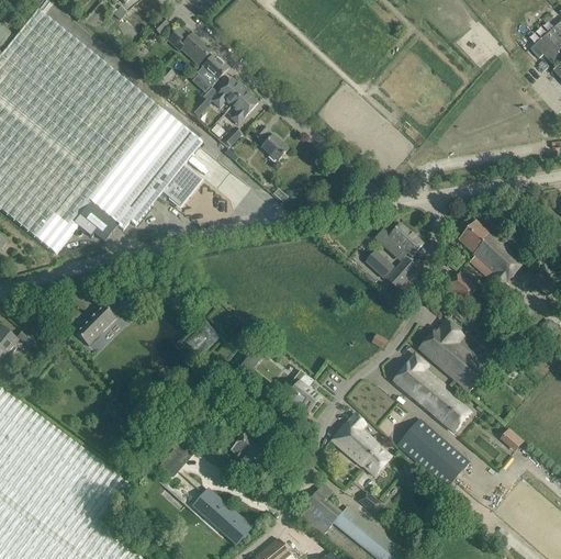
[(121,3),(113,11),(120,18),(127,10),(121,3)]
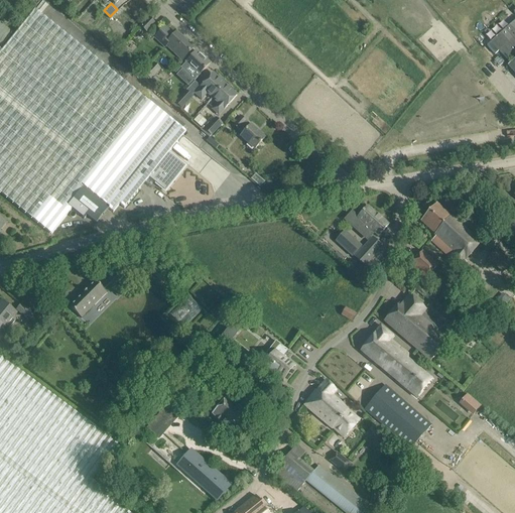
[(0,190),(52,233),(73,207),(84,215),(86,212),(96,220),(108,205),(112,210),(119,201),(124,205),(151,170),(166,183),(183,162),(169,150),(186,130),(33,6),(16,31),(0,18),(0,190)]
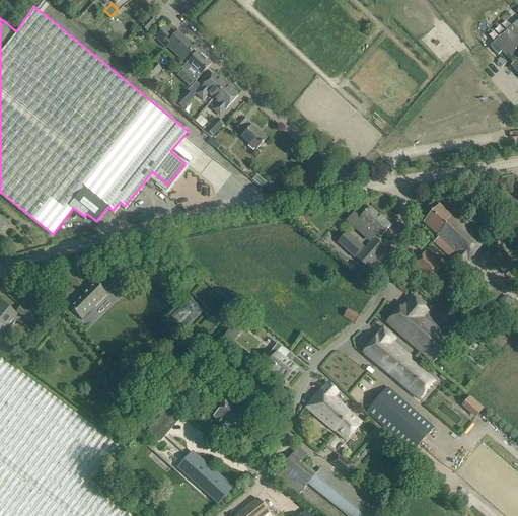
[(140,23),(147,30),(156,21),(149,14),(140,23)]
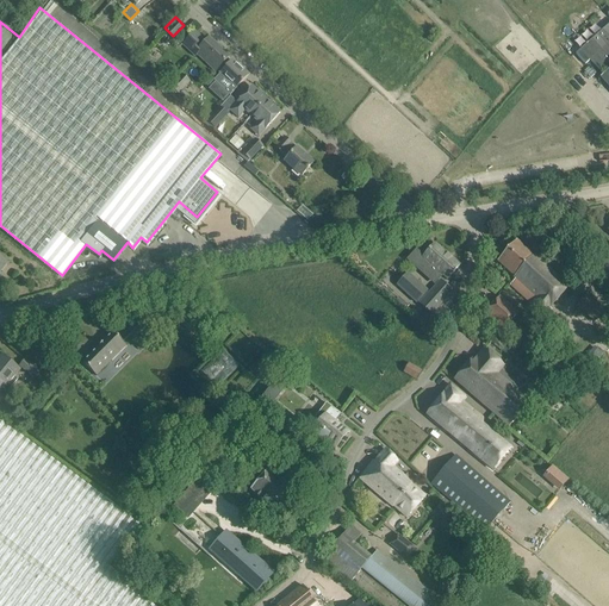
[(193,27),(181,41),(184,43),(193,52),(196,50),(215,68),(221,62),(228,54),(207,35),(199,44),(197,42),(203,36),(196,30),(193,27)]
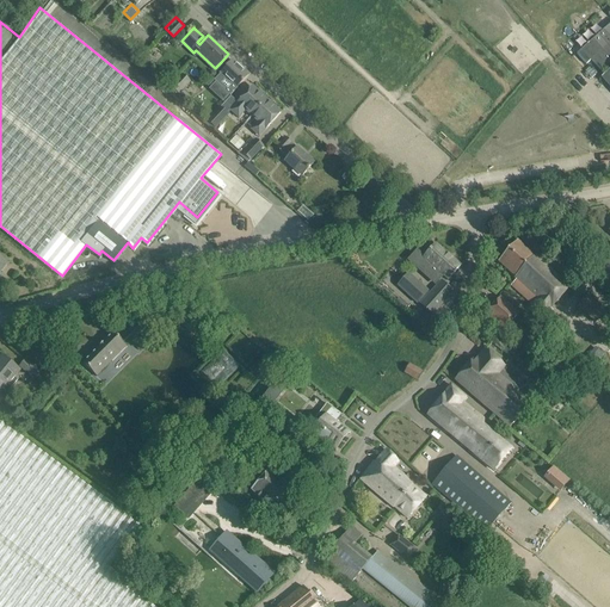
[(220,70),(214,78),(229,92),(235,85),(247,72),(232,57),(220,70)]
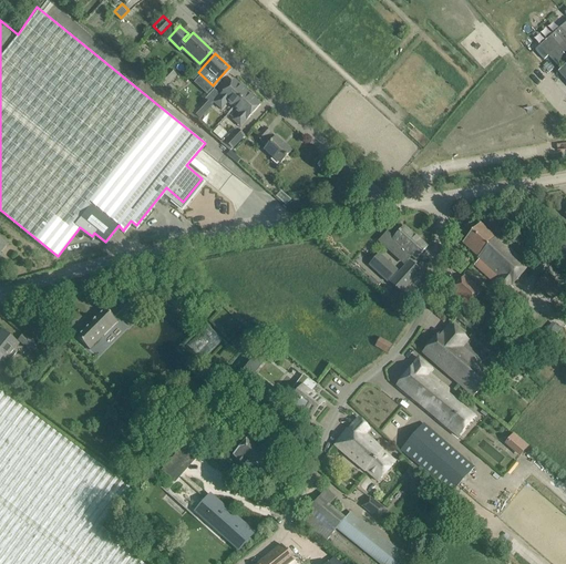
[(168,82),(177,73),(168,65),(157,78),(170,89),(172,85),(168,82)]
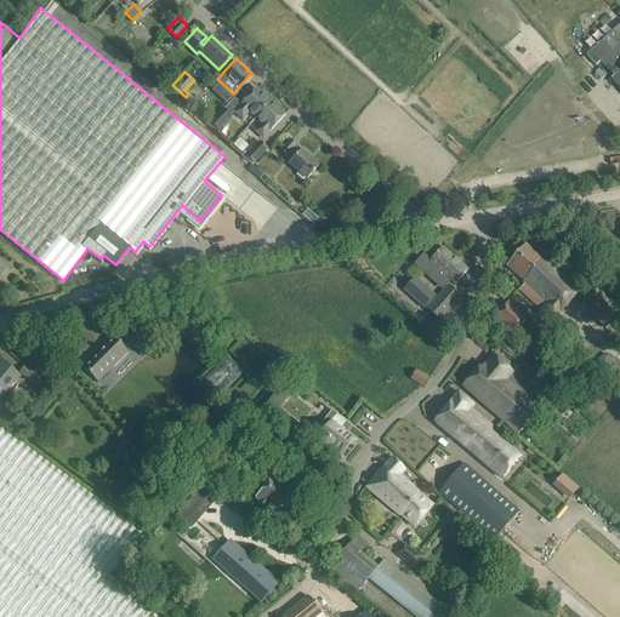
[(166,73),(160,81),(166,87),(172,79),(166,73)]
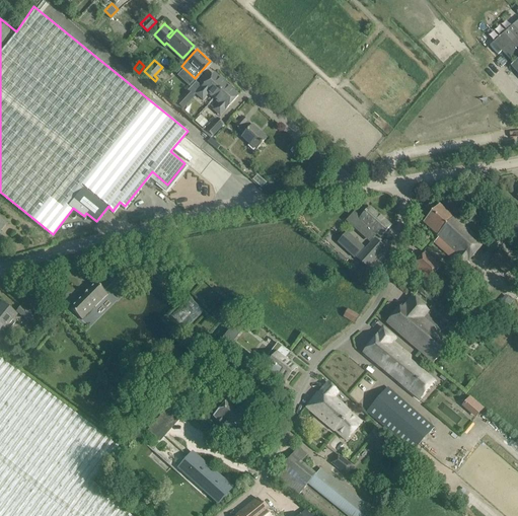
[(208,90),(213,95),(225,82),(214,71),(201,85),(202,85),(196,91),(202,96),(208,90)]
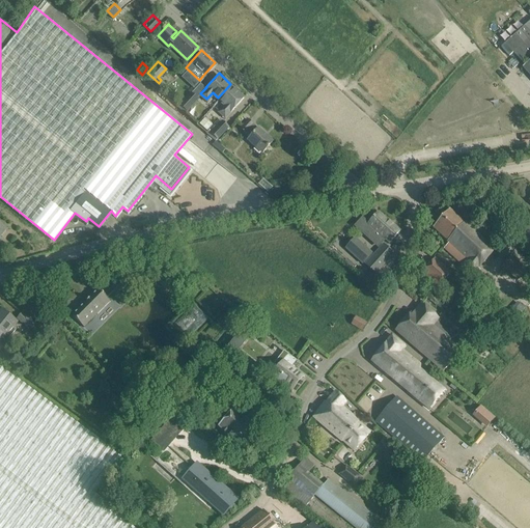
[(230,84),(218,98),(224,103),(218,110),(224,115),(230,109),(243,95),(230,84)]
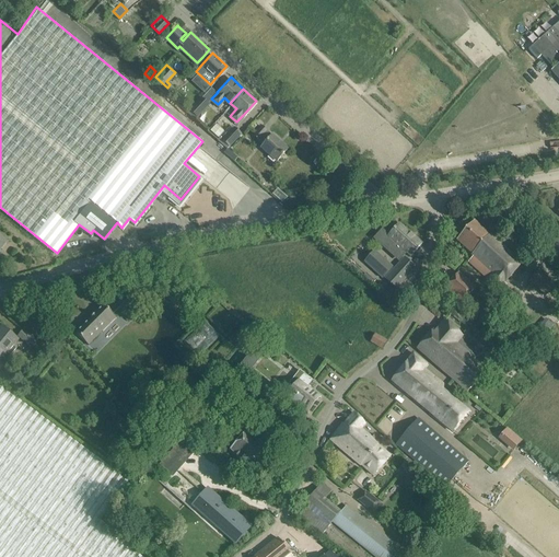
[(188,112),(195,117),(208,102),(201,96),(188,112)]
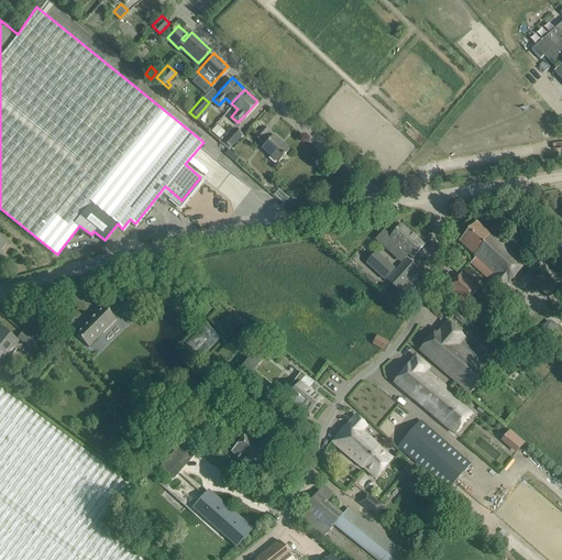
[(262,146),(268,152),(277,160),(288,147),(273,134),(272,134),(267,130),(268,130),(262,124),(254,133),(265,143),(262,146)]
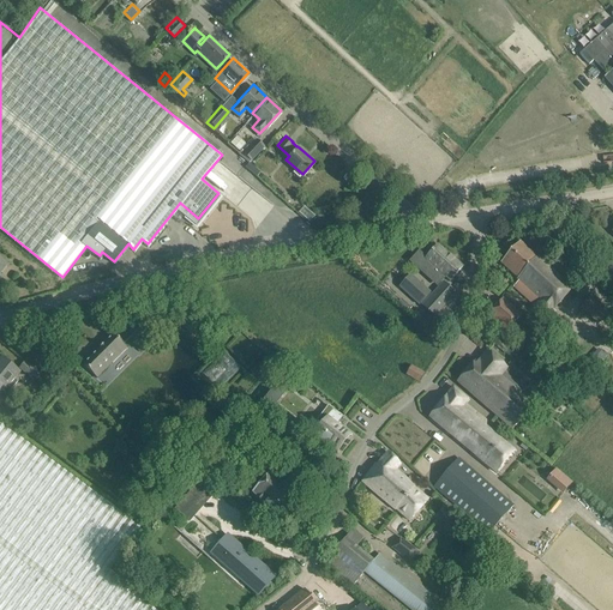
[(242,153),(248,159),(264,144),(257,137),(244,151),(242,153)]
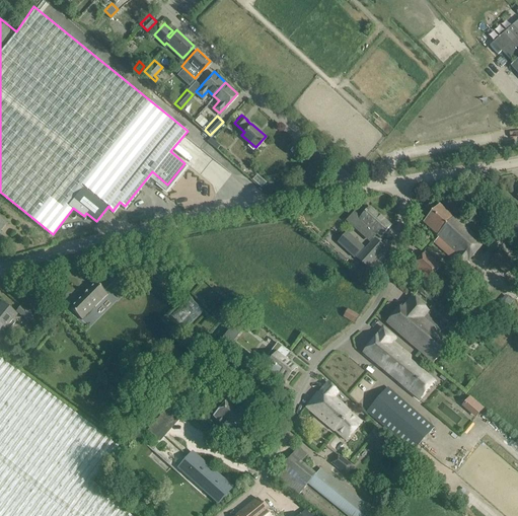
[(210,136),(207,139),(216,147),(219,143),(210,136)]
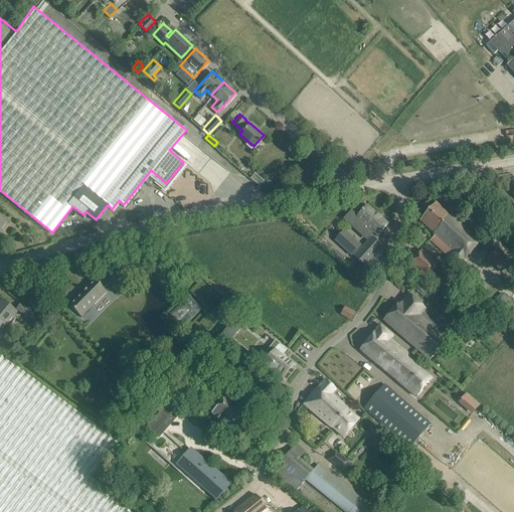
[(418,218),(435,232),(430,238),(438,244),(447,252),(445,254),(460,268),(466,260),(465,259),(481,240),(460,221),(443,207),(435,200),(418,218)]
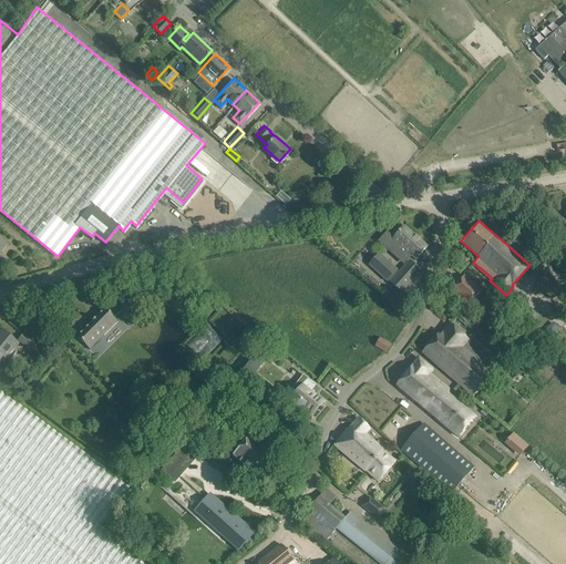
[(392,233),(382,244),(403,263),(411,254),(414,257),(426,245),(403,224),(393,235),(392,233)]
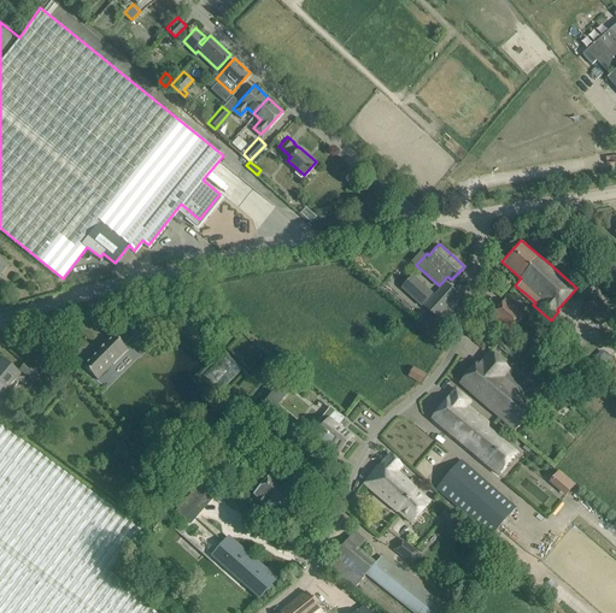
[(411,273),(400,284),(410,293),(420,302),(430,292),(421,282),(411,273)]
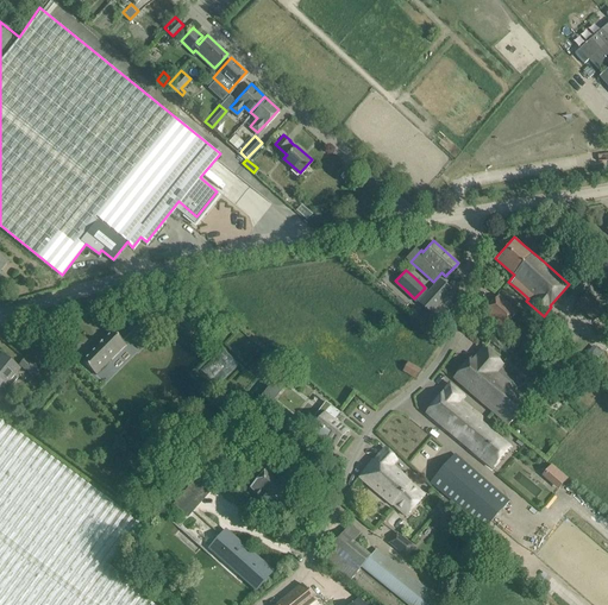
[(419,300),(430,310),(451,288),(439,277),(419,300)]
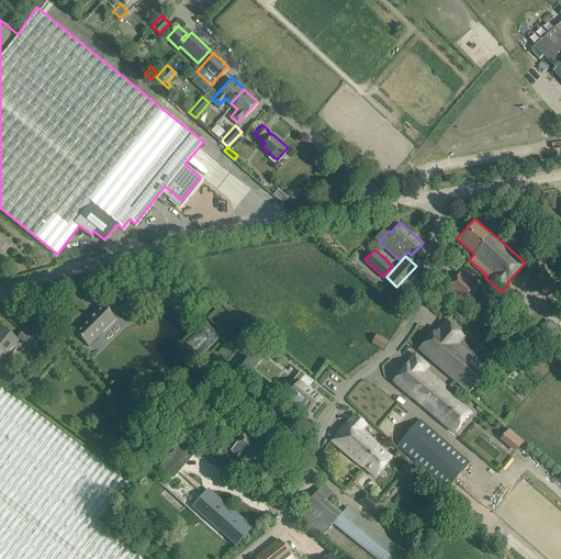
[(530,279),(547,294),(557,283),(539,269),(530,279)]
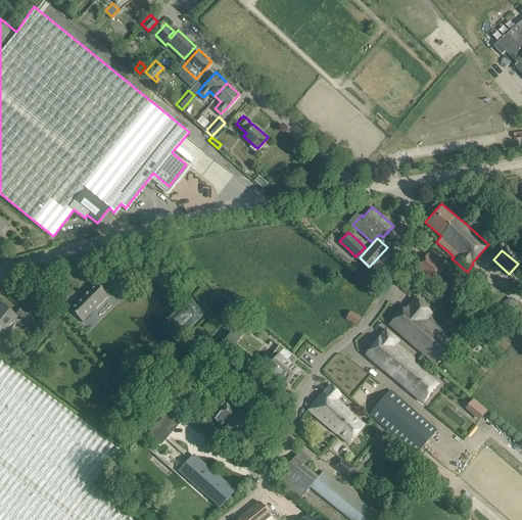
[(414,266),(431,281),(443,269),(426,252),(414,266)]
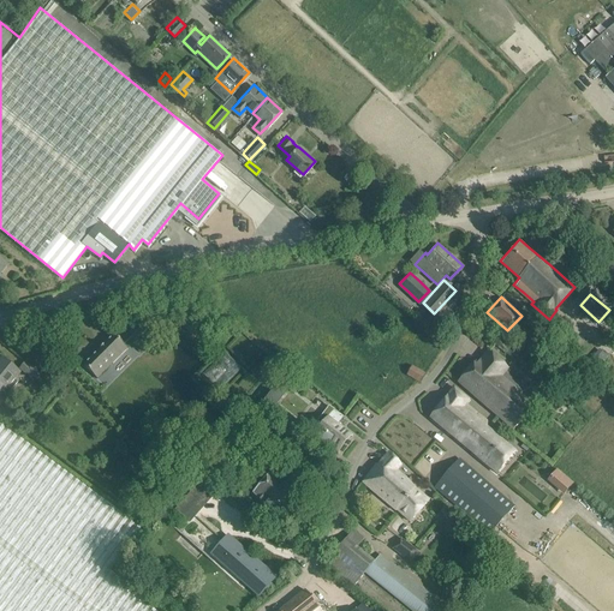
[(135,337),(142,345),(149,337),(137,327),(131,333),(131,334),(123,342),(113,331),(83,363),(93,372),(107,358),(111,361),(135,337)]
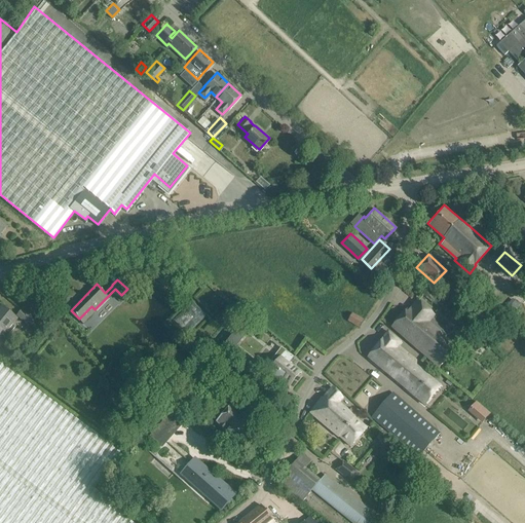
[(477,284),(471,290),(479,297),(484,291),(477,284)]
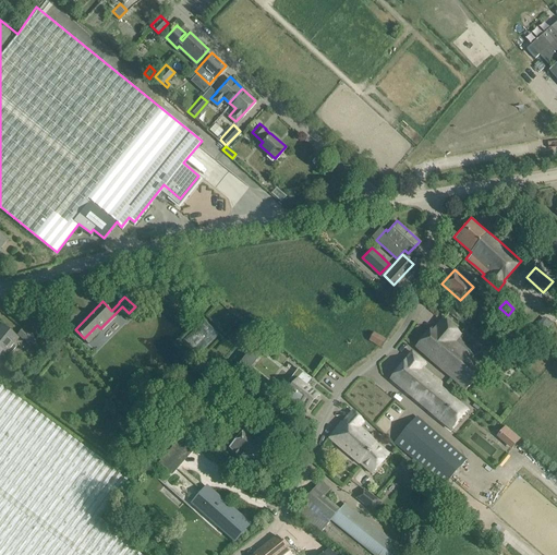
[(460,314),(457,317),(464,323),(467,320),(460,314)]
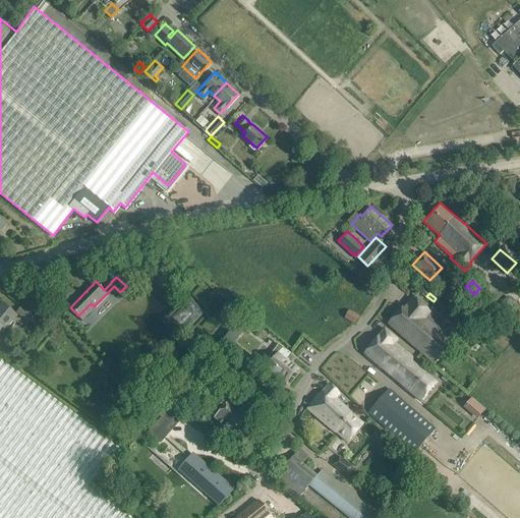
[(509,295),(497,308),(503,313),(514,300),(509,295)]
